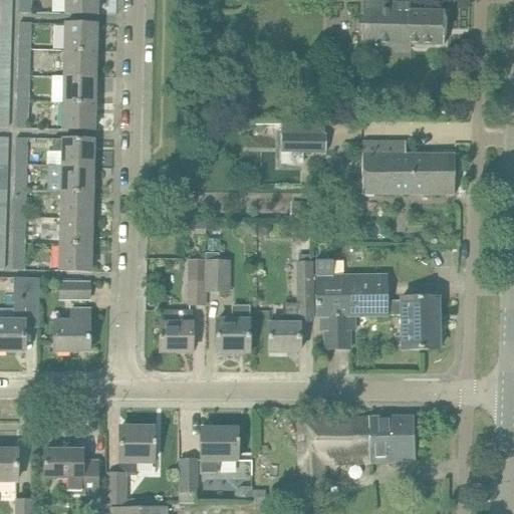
[(0,0),(0,23),(10,23),(10,0),(0,0)]
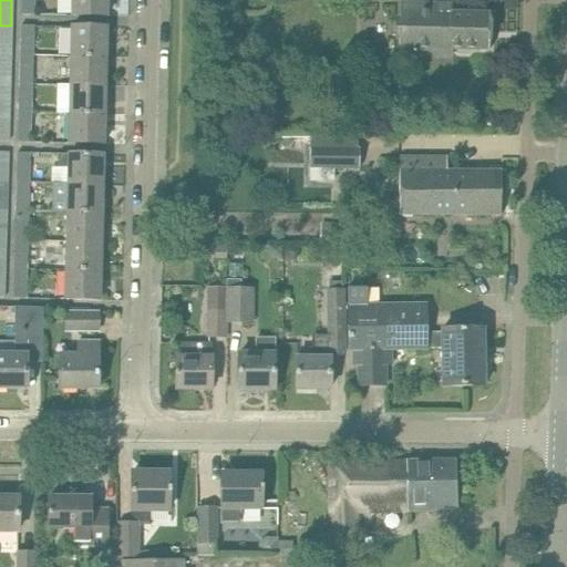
[(34,0),(22,0),(22,14),(34,14),(34,0)]
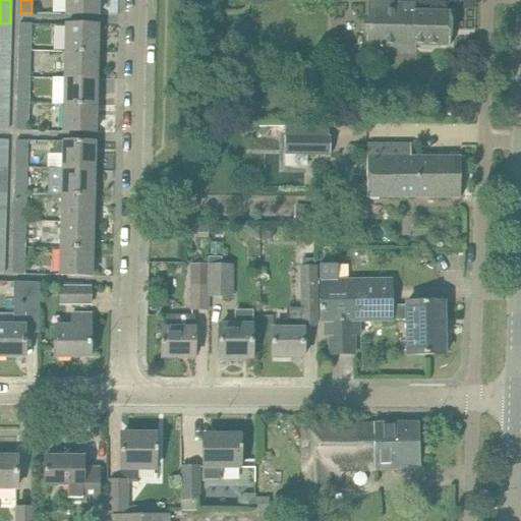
[(98,0),(64,0),(64,14),(98,15),(98,0)]
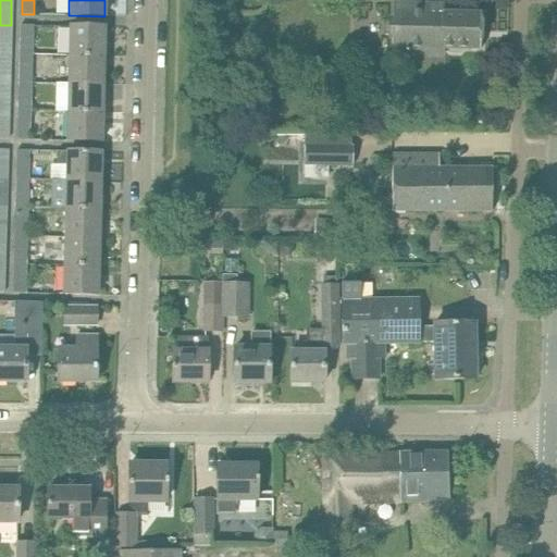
[(390,20),(388,41),(395,41),(395,53),(426,53),(426,48),(447,49),(450,52),(459,53),(462,49),(481,49),(482,13),(460,12),(428,12),(428,5),(396,4),(396,20),(390,20)]
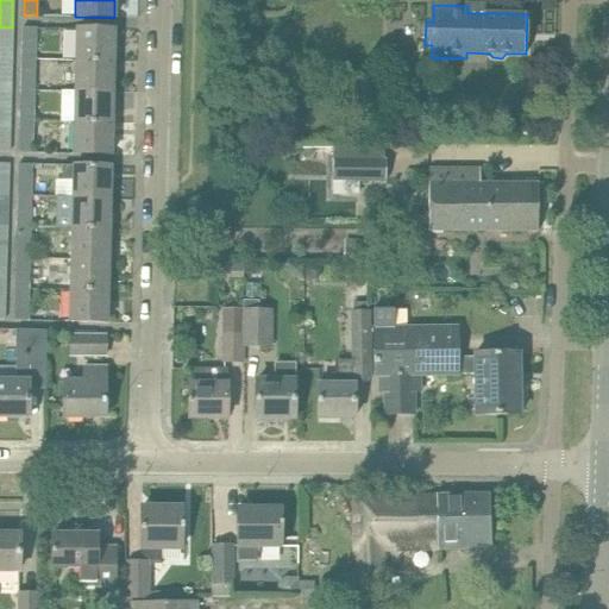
[(22,57),(35,58),(36,25),(23,24),(22,57)]
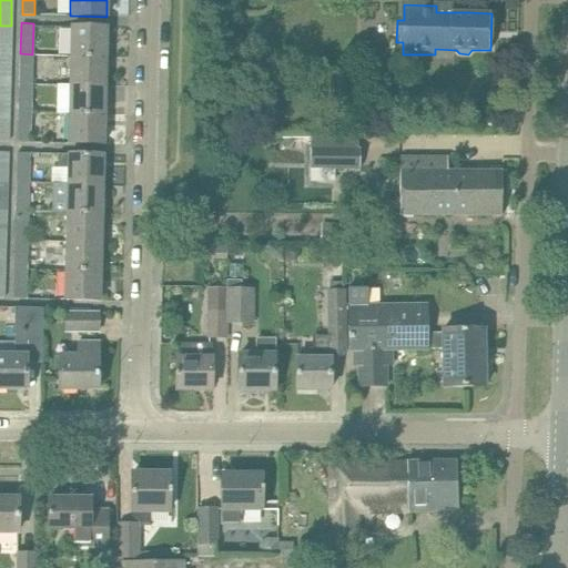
[(0,26),(0,30),(0,54),(11,54),(11,26),(0,26)]
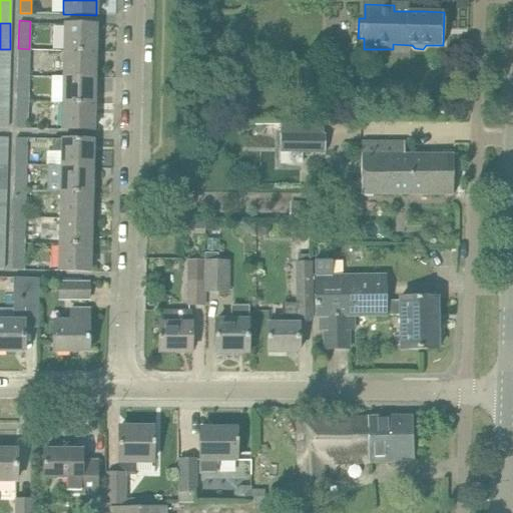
[(63,24),(62,50),(95,51),(96,25),(63,24)]
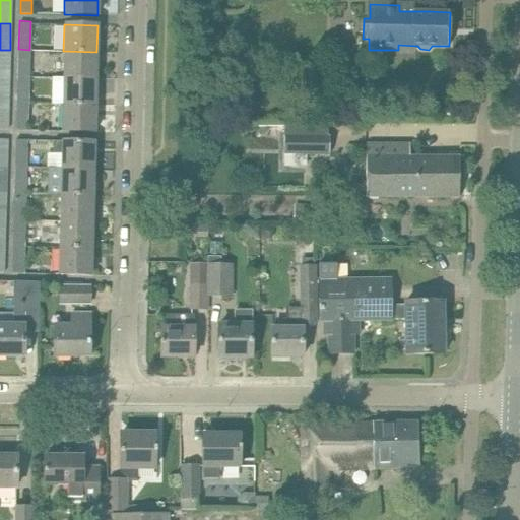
[(18,49),(17,77),(29,77),(29,50),(18,49)]
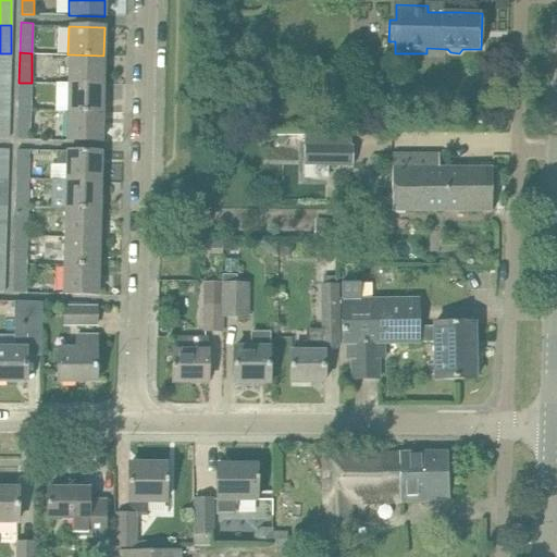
[(0,53),(0,82),(10,83),(11,53),(0,53)]
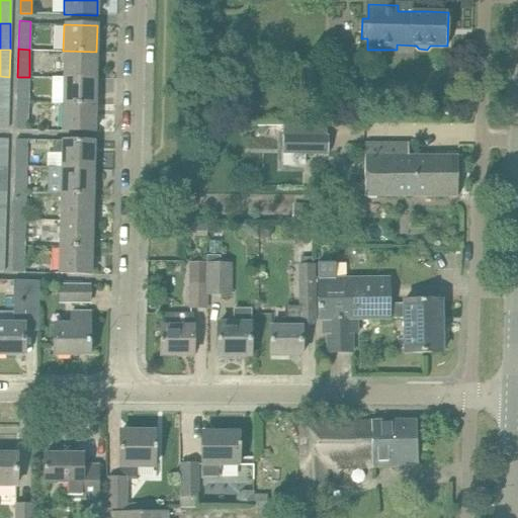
[(96,52),(63,51),(62,78),(96,79),(96,52)]
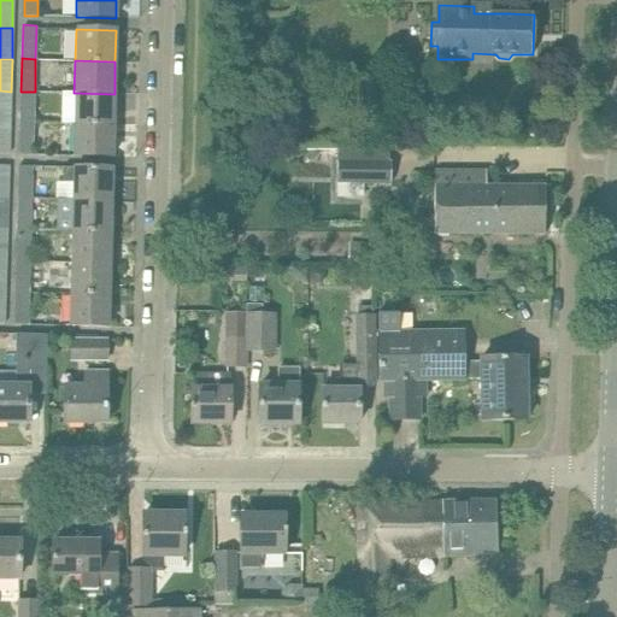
[(11,92),(0,90),(0,122),(10,123),(11,92)]
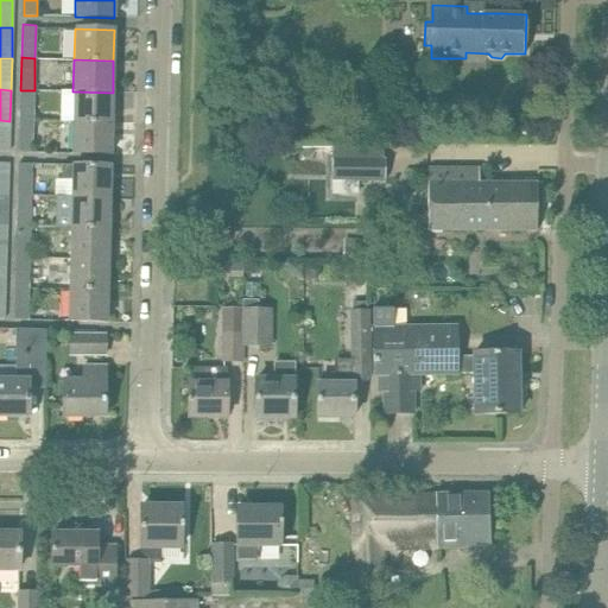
[(35,90),(20,90),(20,121),(33,121),(44,121),(45,90),(35,90)]
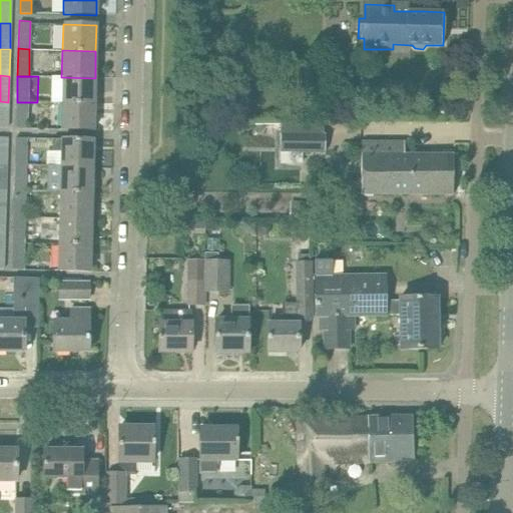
[(95,78),(61,77),(61,103),(94,104),(95,78)]
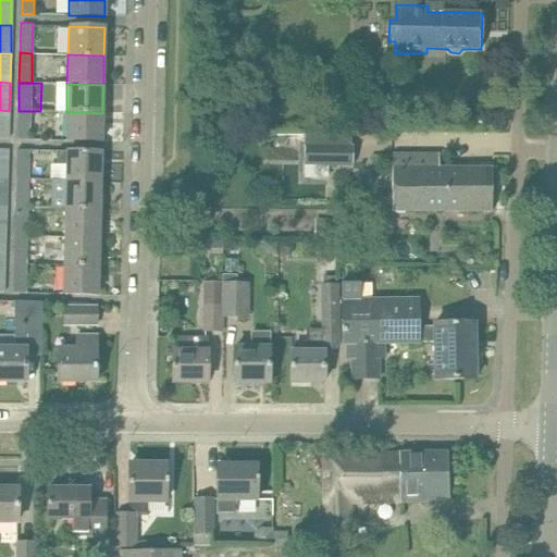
[(9,111),(0,110),(0,137),(9,138),(9,111)]
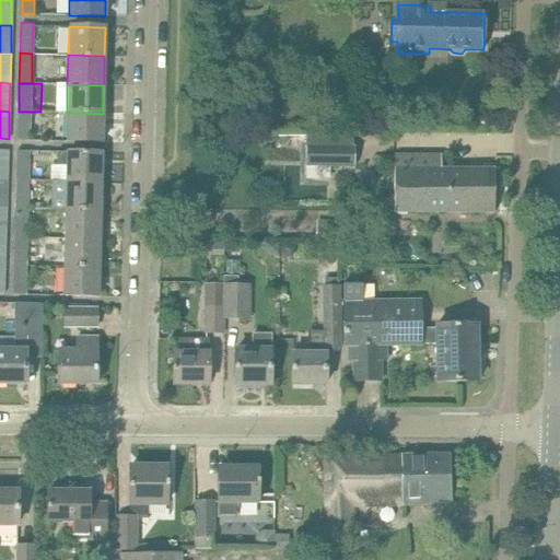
[(31,112),(19,112),(18,140),(30,140),(31,112)]
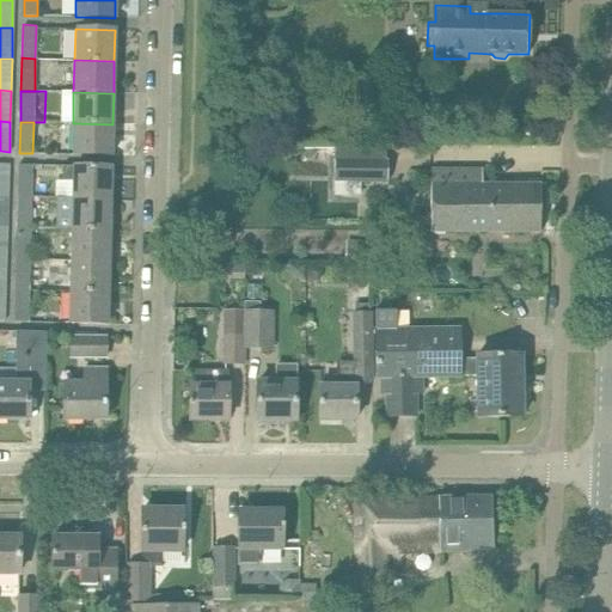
[(112,124),(73,123),(72,154),(111,155),(112,124)]
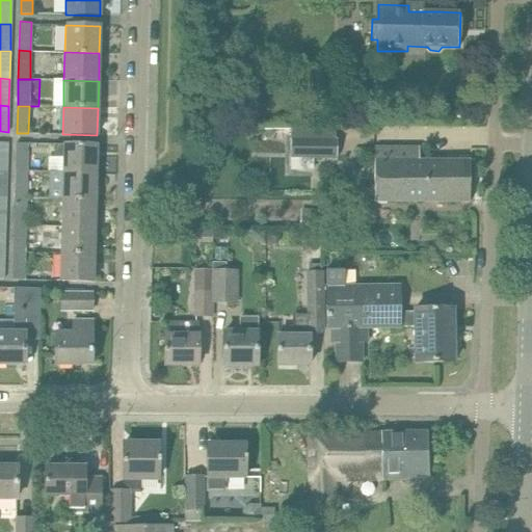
[(292,130),(292,169),(314,169),(314,157),(335,157),(335,130),(292,130)]
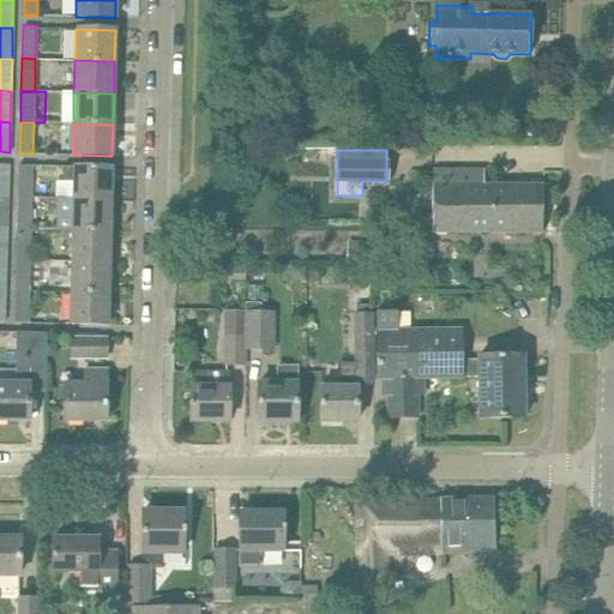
[(19,163),(18,197),(30,197),(31,164),(19,163)]
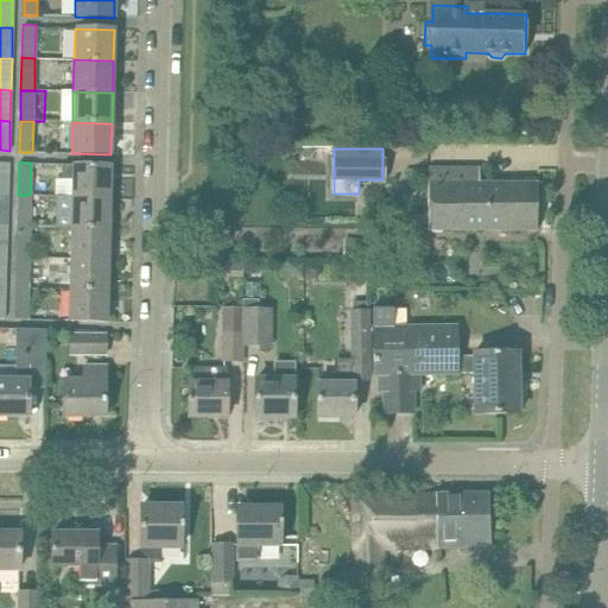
[(538,184),(514,184),(476,184),(476,164),(428,163),(426,229),(537,230),(538,184)]
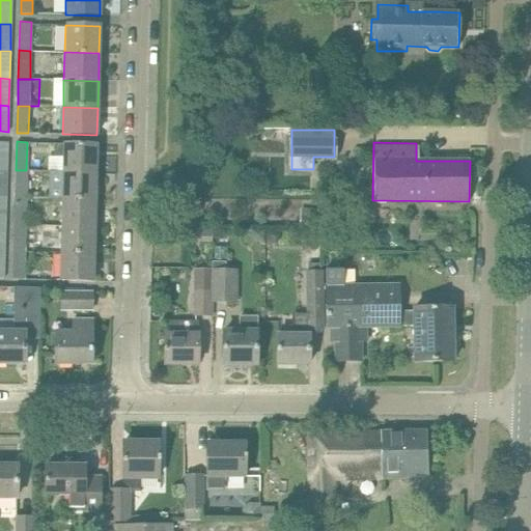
[(61,172),(95,172),(96,145),(62,144),(61,172)]
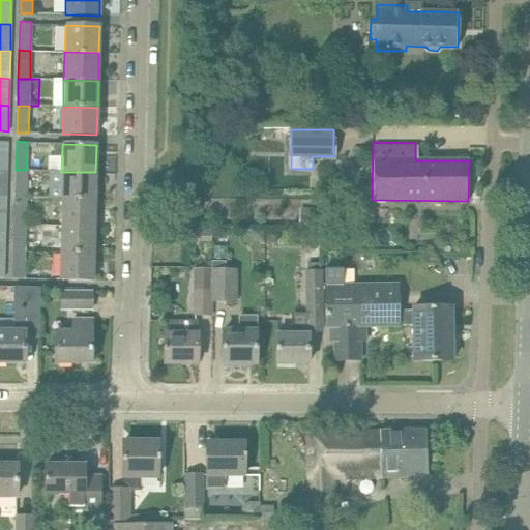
[(16,170),(15,196),(26,197),(26,170),(16,170)]
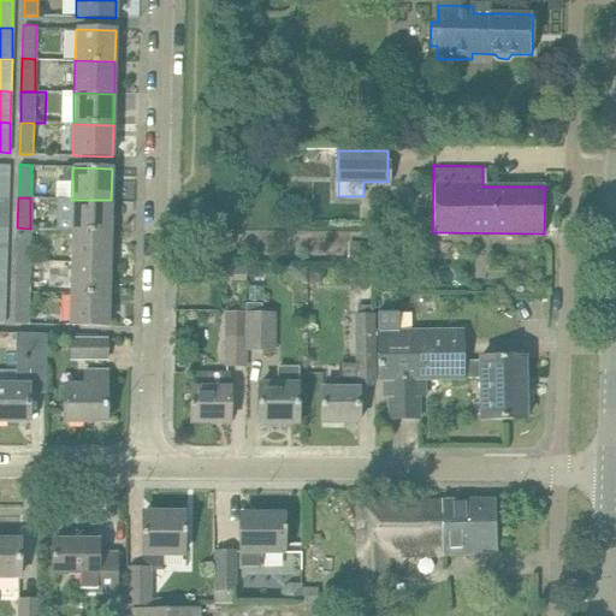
[(111,200),(71,200),(70,231),(111,232),(111,200)]
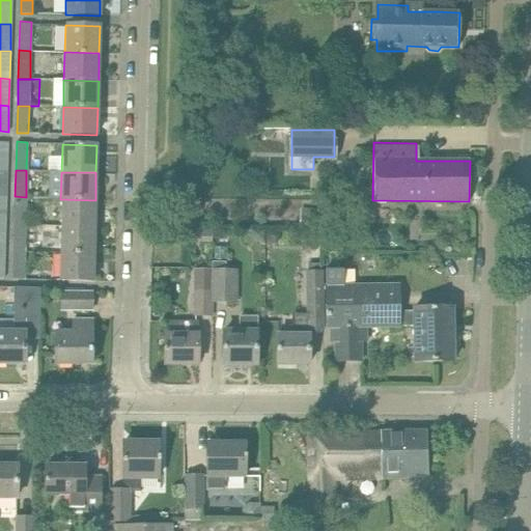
[(15,196),(15,225),(25,225),(26,197),(15,196)]
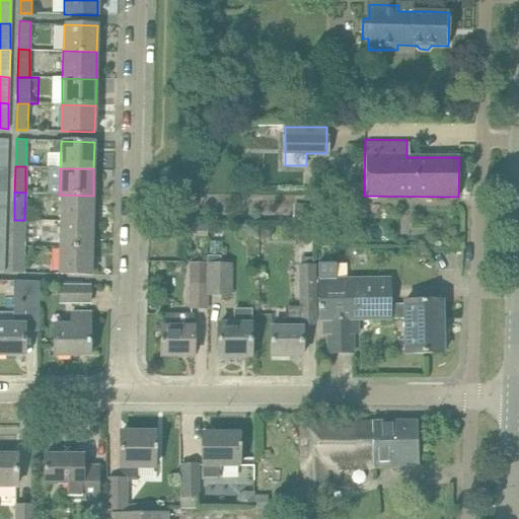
[(93,196),(59,195),(59,221),(92,222),(93,196)]
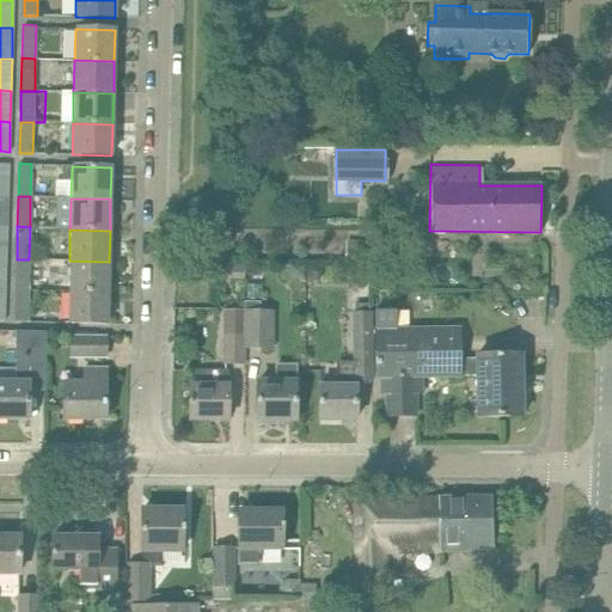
[(347,244),(346,262),(371,263),(372,246),(347,244)]
